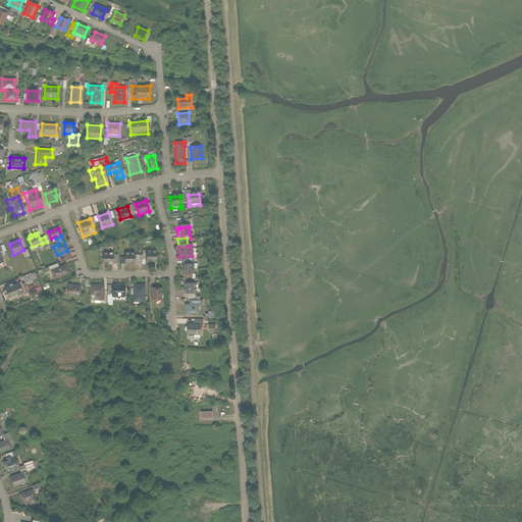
[(157,250),(147,250),(147,262),(157,262),(157,250)]
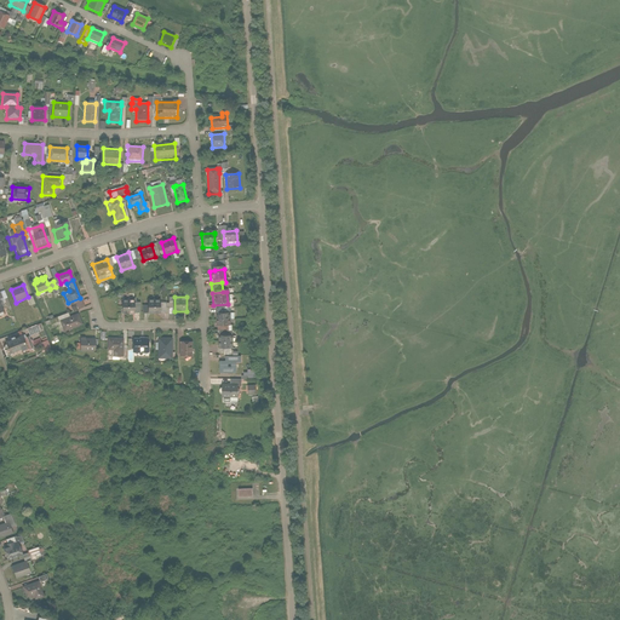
[(147,298),(147,314),(160,314),(160,304),(160,298),(147,298)]
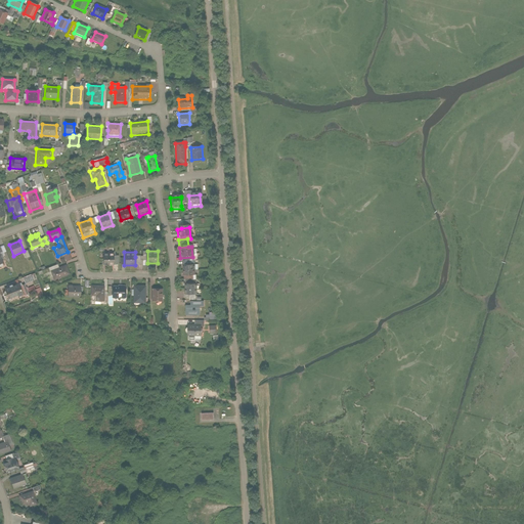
[(63,259),(60,260),(61,263),(66,262),(66,263),(72,260),(69,253),(62,255),(63,259)]
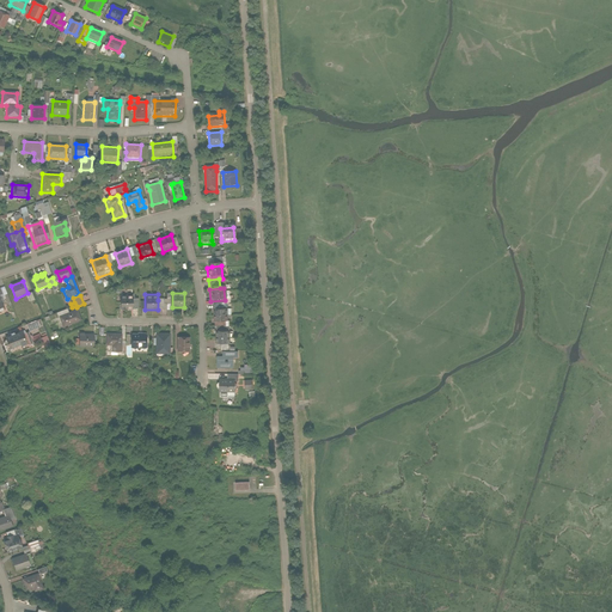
[(133,295),(121,295),(121,311),(132,311),(132,308),(136,308),(136,301),(133,301),(133,295)]
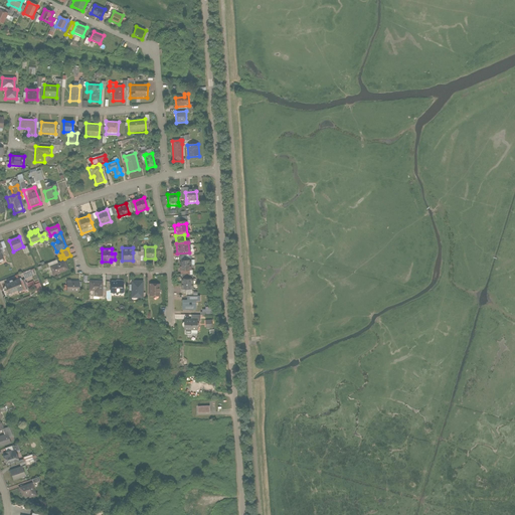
[(176,253),(177,265),(189,264),(191,263),(190,252),(189,252),(177,253),(176,253)]
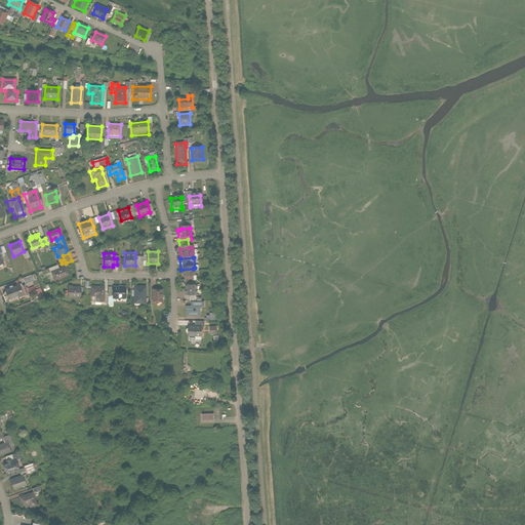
[(37,274),(39,280),(44,279),(43,276),(50,273),(58,270),(57,266),(37,274)]
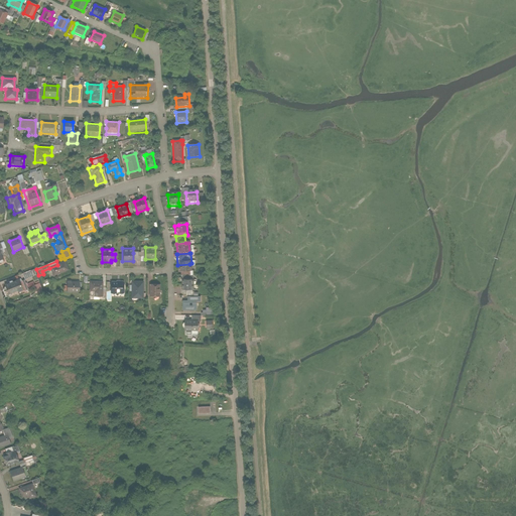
[(57,265),(49,268),(53,277),(69,271),(65,262),(57,265)]
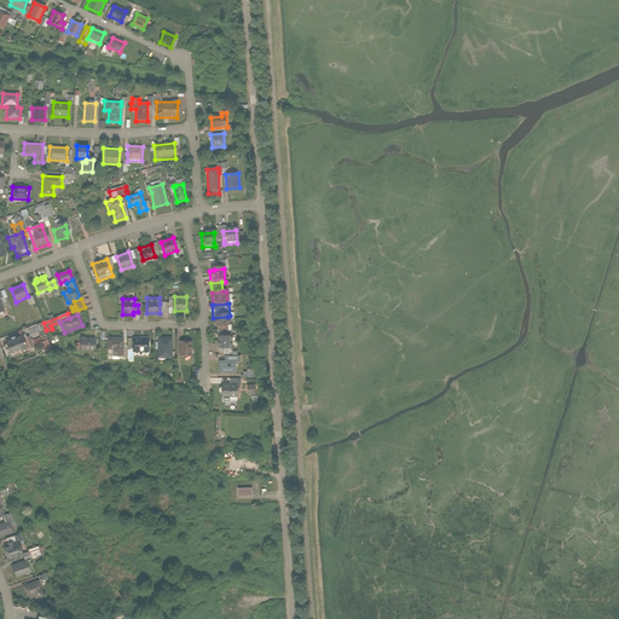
[(227,317),(213,318),(214,329),(215,329),(226,329),(229,329),(227,317)]
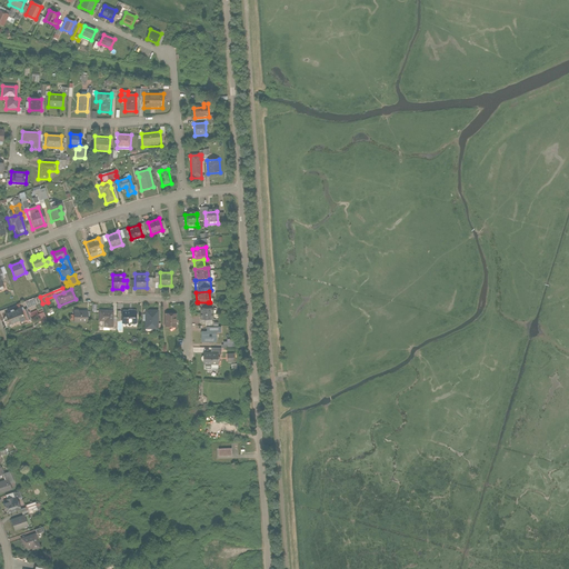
[(38,298),(25,302),(27,309),(37,306),(37,303),(39,302),(38,298)]
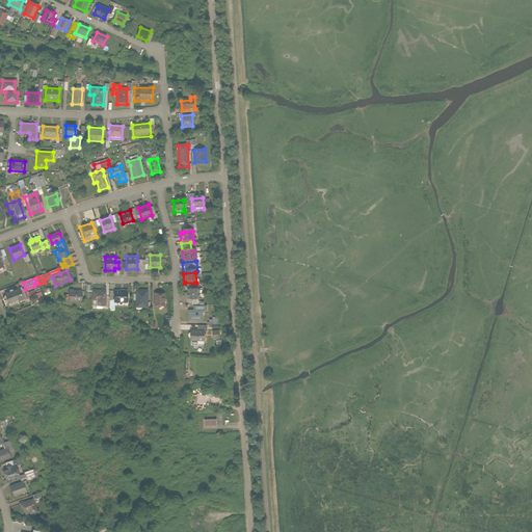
[(3,300),(5,307),(8,306),(8,304),(18,300),(18,302),(23,300),(23,298),(25,302),(29,302),(28,299),(29,299),(27,295),(28,294),(27,292),(26,292),(25,289),(23,290),(22,288),(21,288),(19,289),(16,290),(12,291),(11,290),(6,292),(7,295),(4,296),(3,300)]
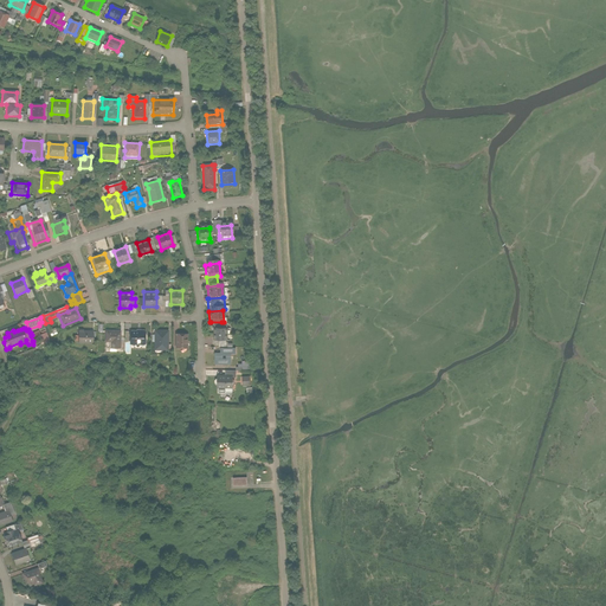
[(227,328),(213,328),(213,340),(227,340),(227,328)]
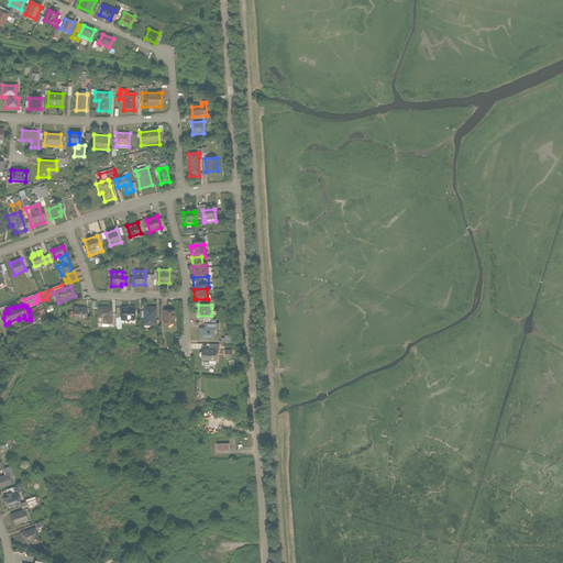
[(78,307),(73,307),(73,320),(87,320),(87,308),(78,308),(78,307)]
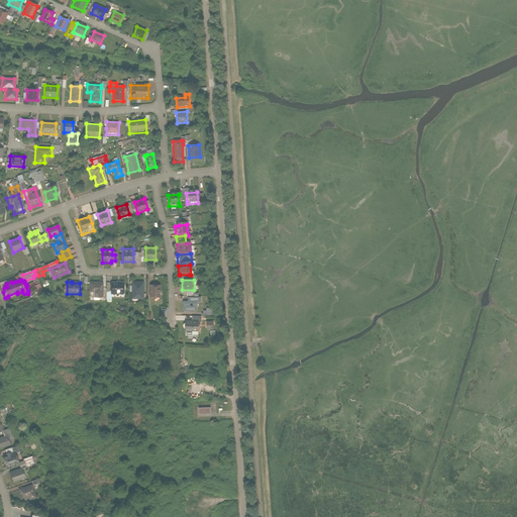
[(111,283),(110,284),(110,293),(110,294),(111,295),(122,295),(123,294),(123,283),(122,282),(117,282),(115,283),(111,283)]
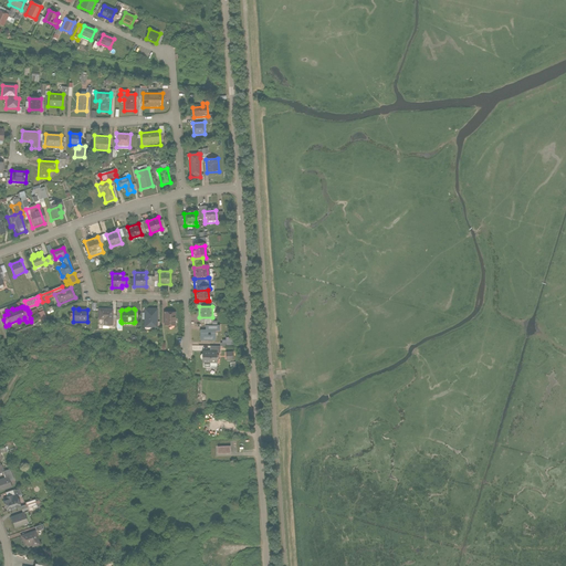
[(157,310),(144,308),(144,327),(157,327),(157,310)]
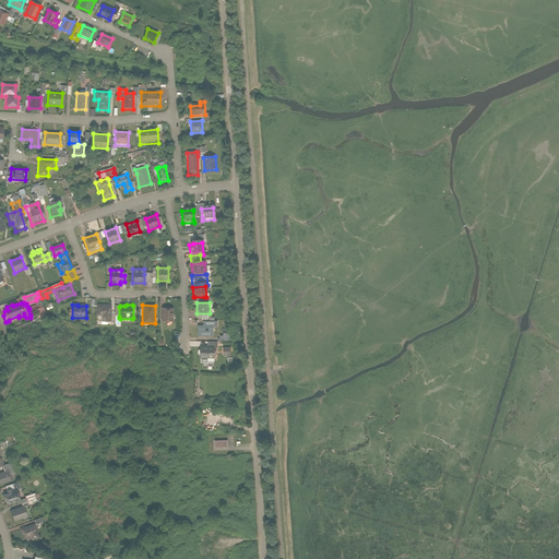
[(46,313),(43,307),(36,309),(35,306),(30,308),(32,313),(37,312),(38,317),(46,313)]
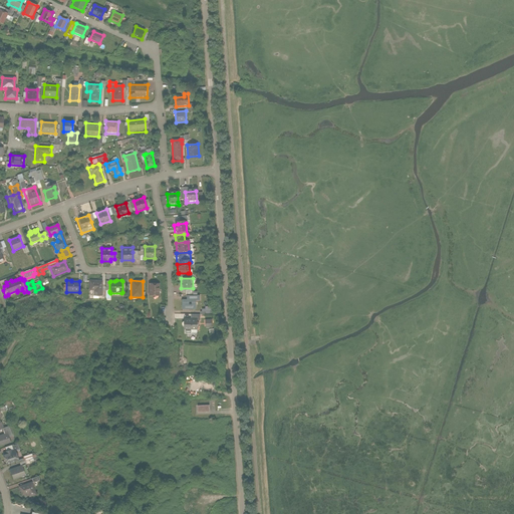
[(102,281),(89,281),(89,291),(93,291),(93,295),(101,296),(102,281)]
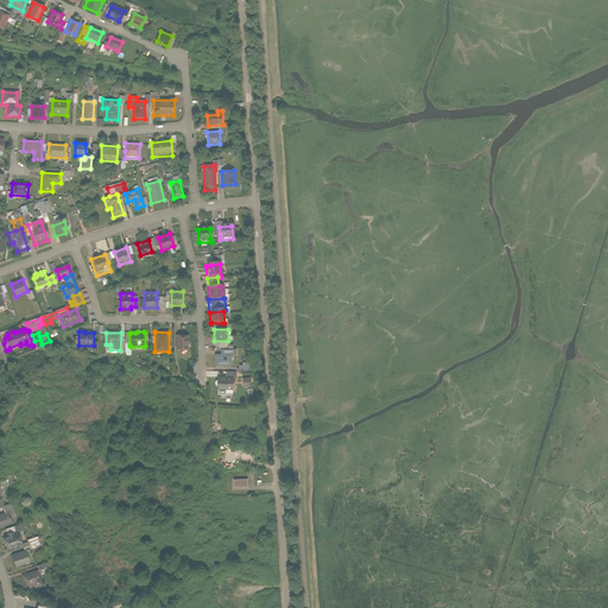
[(188,336),(176,336),(176,350),(188,350),(188,336)]
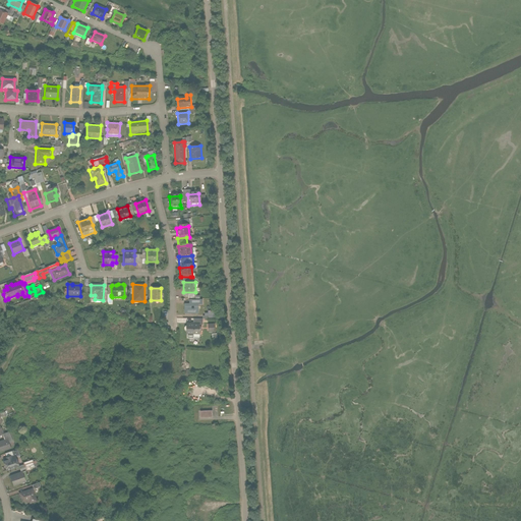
[(188,304),(184,304),(184,314),(198,314),(198,304),(201,304),(201,300),(188,300),(188,304)]
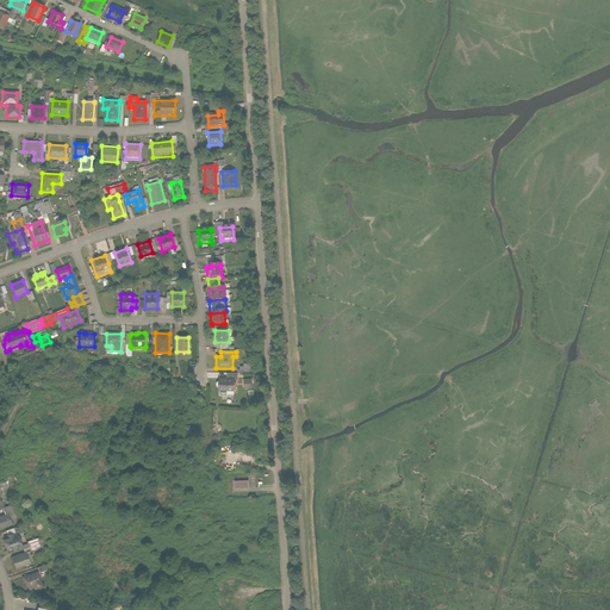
[(225,379),(218,379),(218,392),(232,392),(232,381),(232,379),(225,379)]
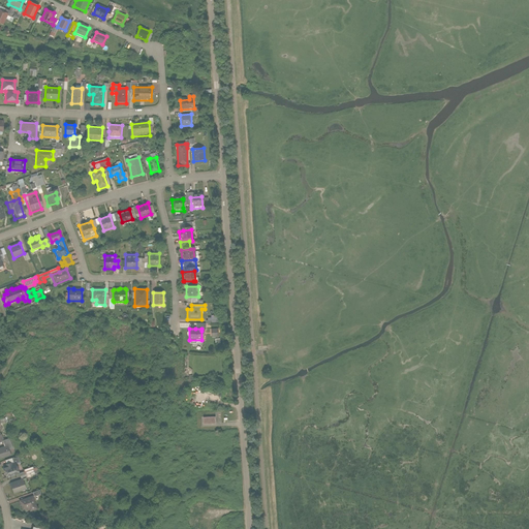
[(10,440),(3,442),(5,448),(7,447),(8,452),(13,449),(10,440)]
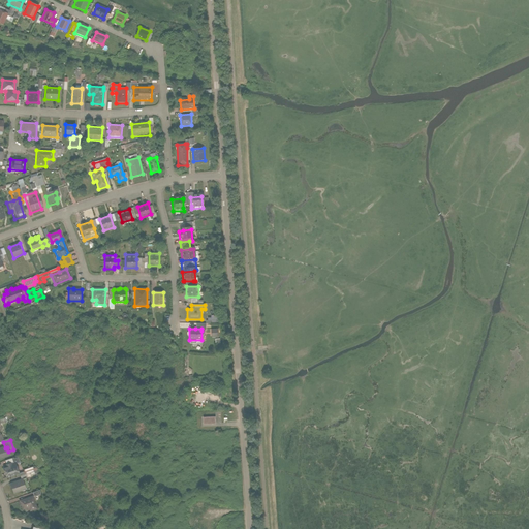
[(5,448),(0,449),(0,460),(10,457),(8,452),(7,447),(5,448)]
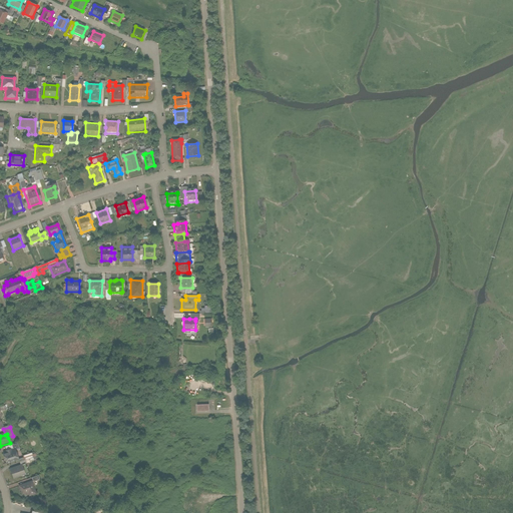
[(4,447),(6,451),(14,449),(15,450),(18,449),(16,443),(4,447)]
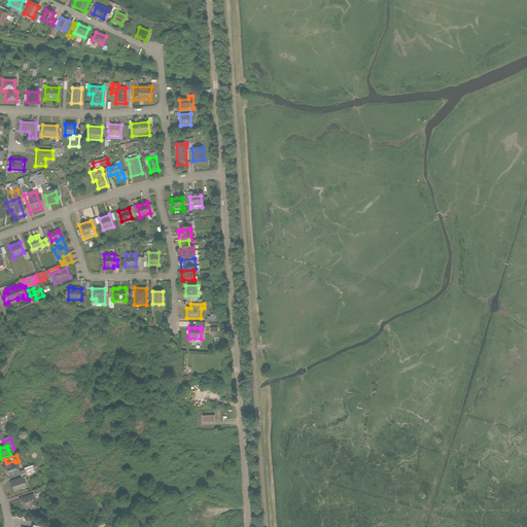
[(6,463),(2,465),(6,477),(16,473),(19,472),(19,471),(15,462),(14,461),(6,463)]
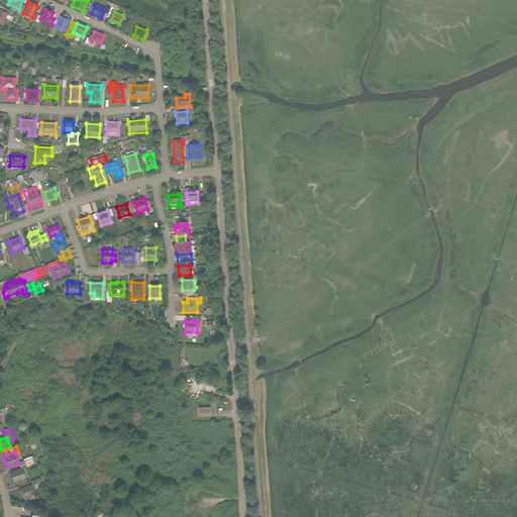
[(20,468),(21,469),(31,466),(30,462),(33,461),(32,456),(22,459),(23,461),(18,462),(18,463),(16,464),(17,467),(19,467),(19,468),(20,468)]
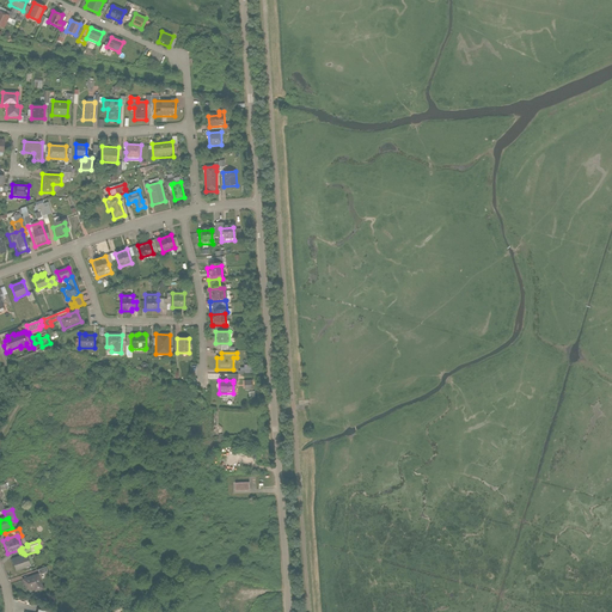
[(25,555),(11,560),(14,571),(29,567),(25,555)]
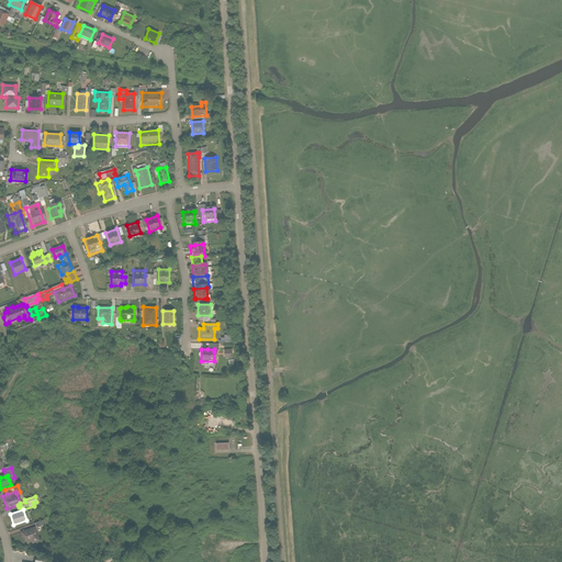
[(20,532),(23,542),(30,540),(32,544),(40,541),(34,527),(20,532)]
